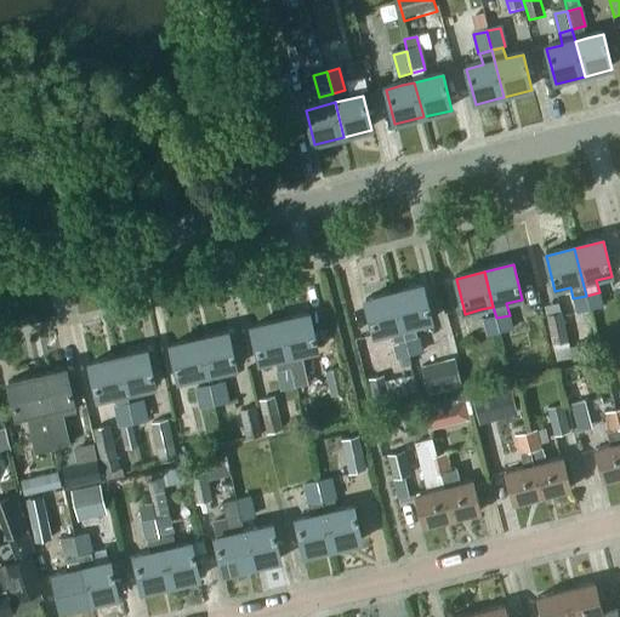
[(422,287),(394,295),(403,330),(405,341),(419,337),(416,326),(432,323),(422,287)]
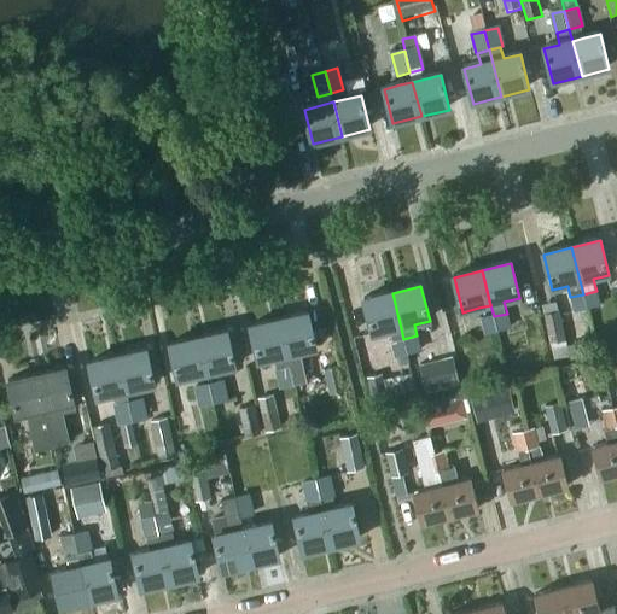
[(597,291),(583,294),(587,313),(601,310),(597,291)]
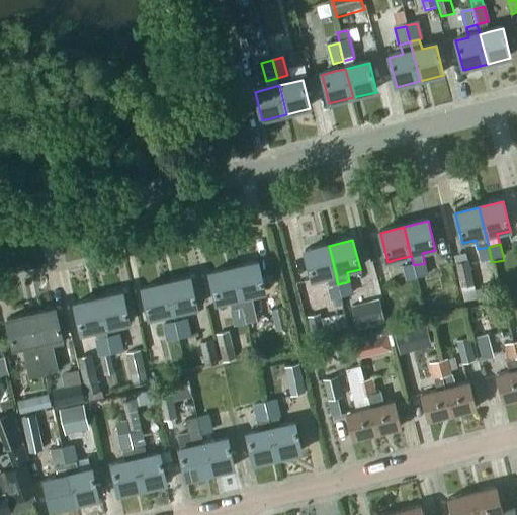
[(329,246),(306,252),(313,281),(326,277),(327,277),(330,286),(338,284),(336,275),(329,246)]
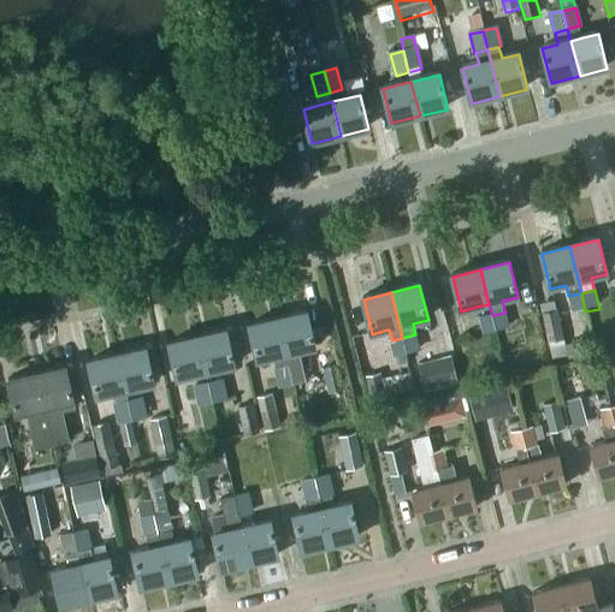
[(581,293),(568,296),(573,315),(585,312),(581,293)]
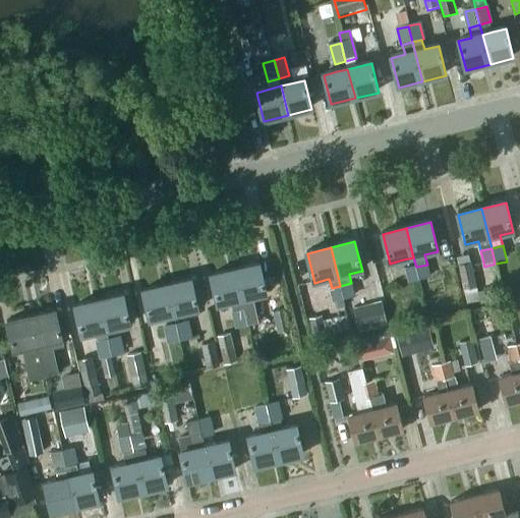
[(477,293),(471,264),(470,264),(469,255),(457,259),(464,291),(465,291),(466,296),(477,293)]
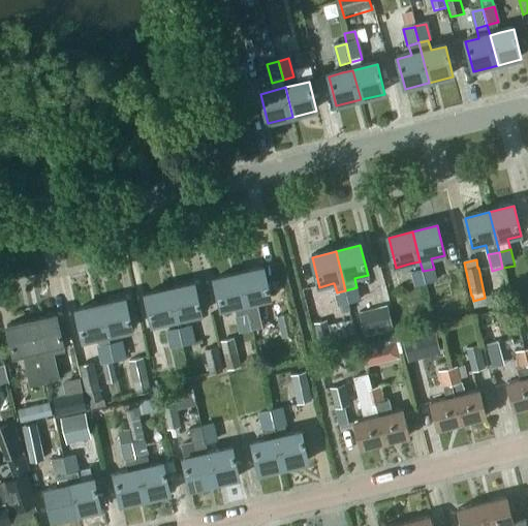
[(264,269),(239,275),(248,315),(259,312),(257,302),(271,299),(264,269)]
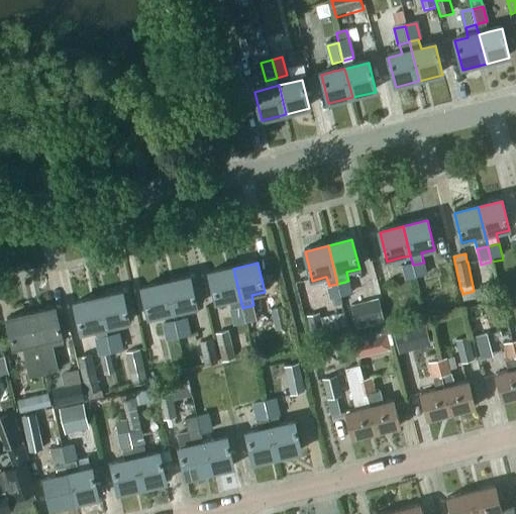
[(424,263),(413,265),(416,281),(428,278),(424,263)]
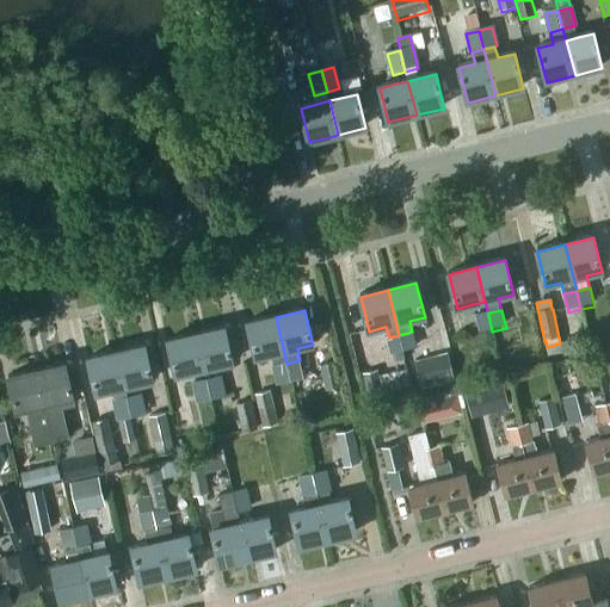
[(492,332),(488,313),(475,316),(480,335),(492,332)]
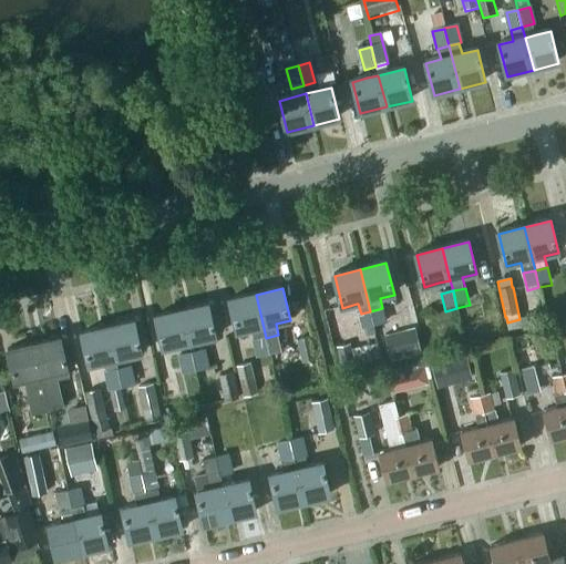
[(256,295),(230,300),(237,332),(251,329),(254,340),(266,338),(256,295)]
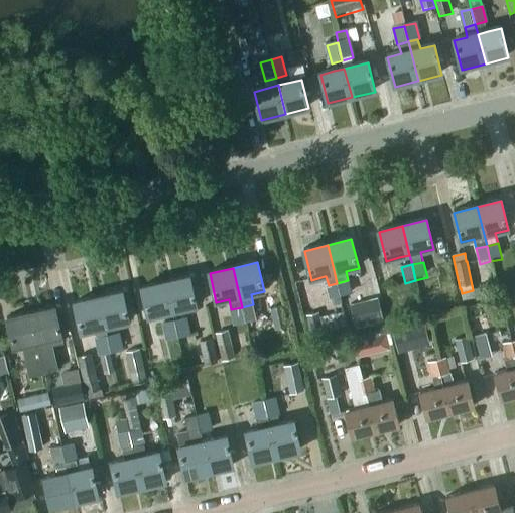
[(197,307),(189,278),(166,283),(172,312),(197,307)]
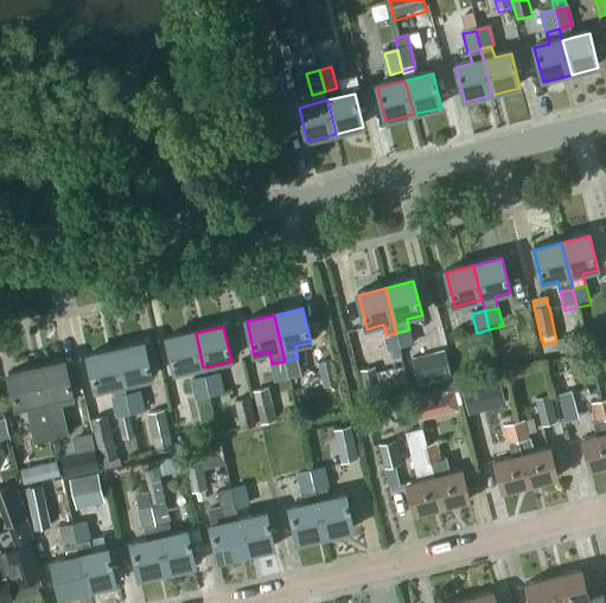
[(409,329),(396,333),(402,352),(414,348),(409,329)]
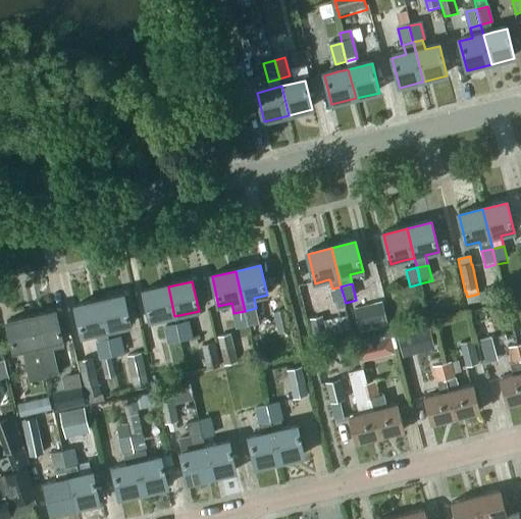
[(174,316),(168,287),(144,292),(151,321),(174,316)]
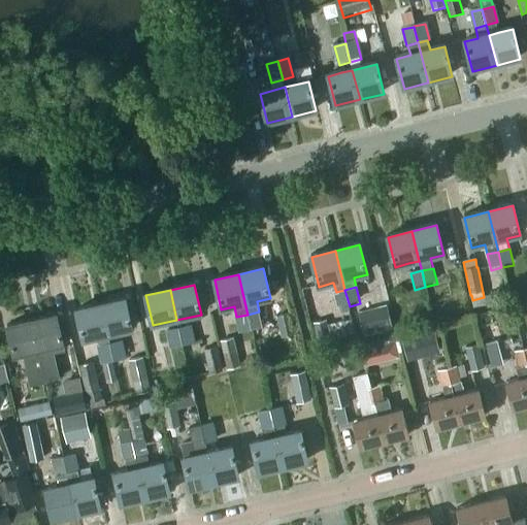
[(336,292),(334,293),(338,309),(350,306),(344,290),(336,292)]
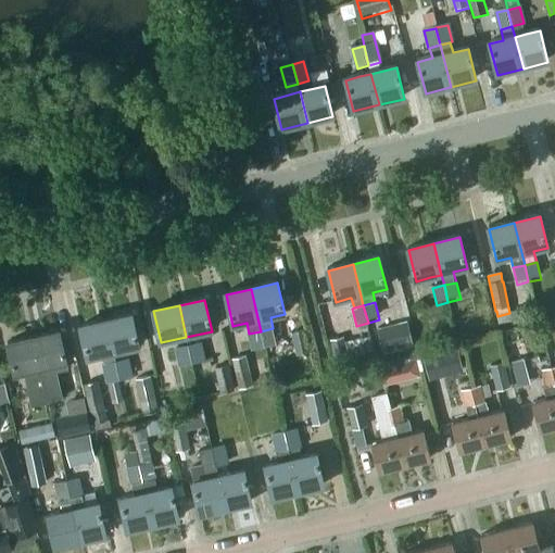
[(500,326),(529,319),(527,310),(509,313),(497,316),(500,326)]
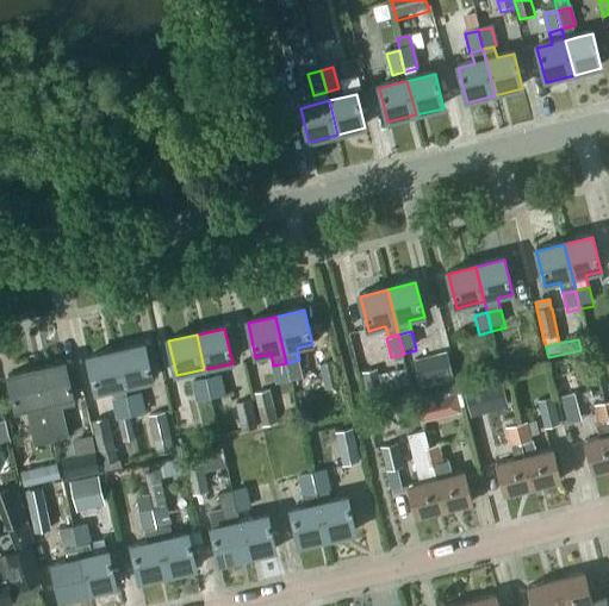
[(118,353),(117,353),(125,387),(137,385),(153,381),(144,347),(118,353)]
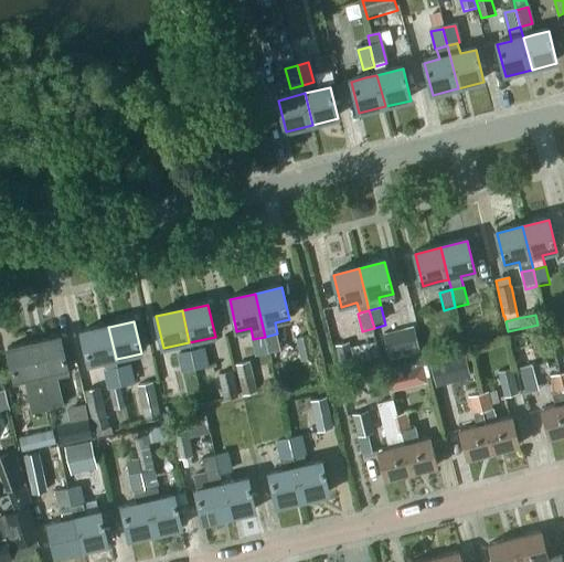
[(108,327),(82,332),(89,364),(104,362),(105,371),(118,369),(117,363),(116,359),(108,327)]
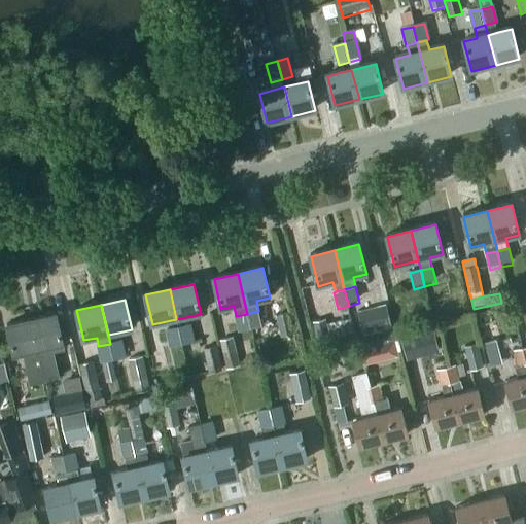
[(392,330),(386,306),(358,313),(364,337),(392,330)]
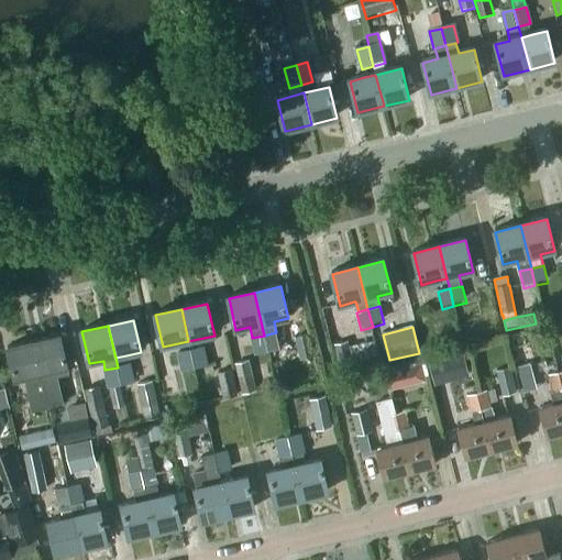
[(276,332),(264,336),(268,352),(281,350),(276,332)]
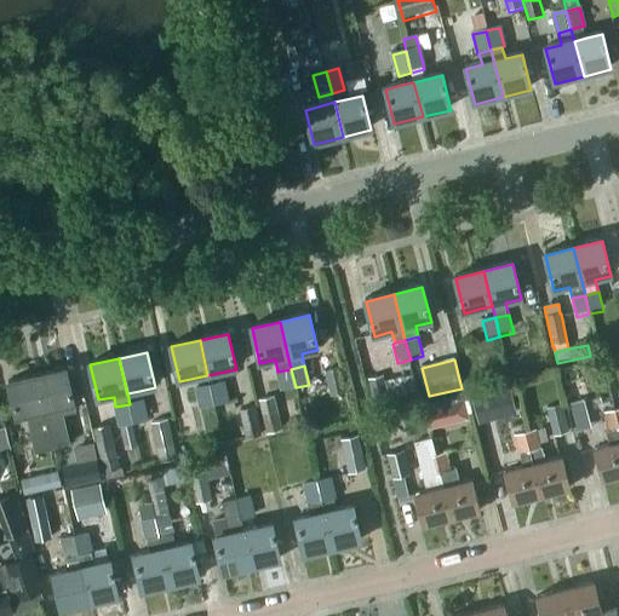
[(291,369),(278,372),(282,391),(296,387),(291,369)]
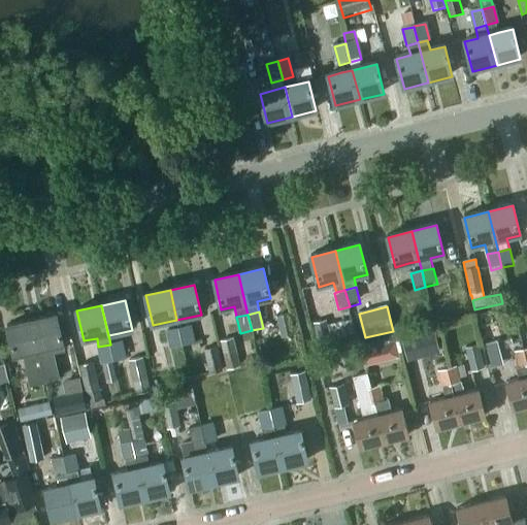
[(291,315),(277,318),(283,339),(296,336),(291,315)]
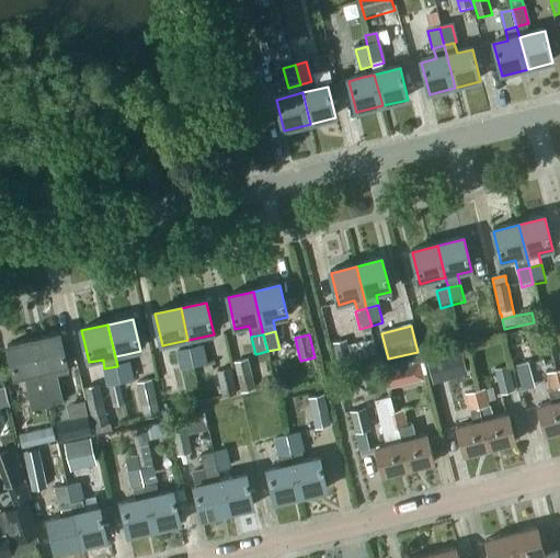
[(510,339),(522,383),(538,378),(526,334),(510,339)]
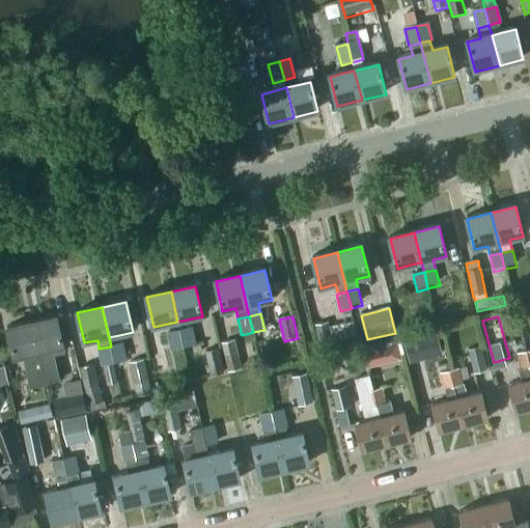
[(57,317),(32,323),(47,385),(61,382),(55,355),(52,356),(50,351),(63,348),(57,317)]
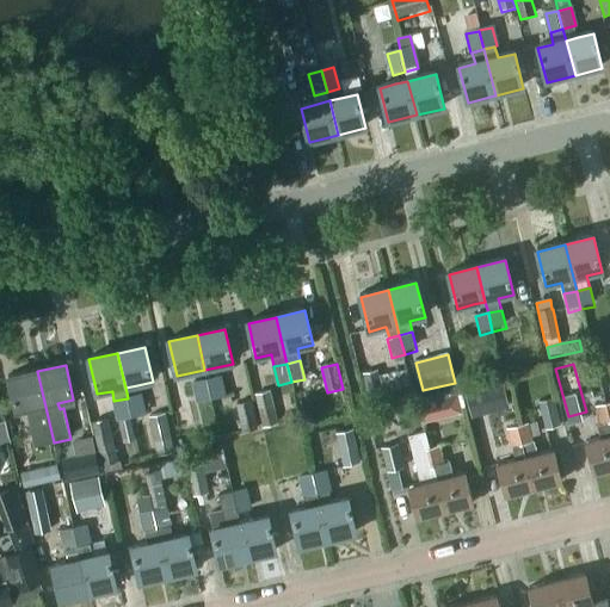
[(54,443),(37,371),(8,378),(17,413),(28,410),(36,446),(54,443)]
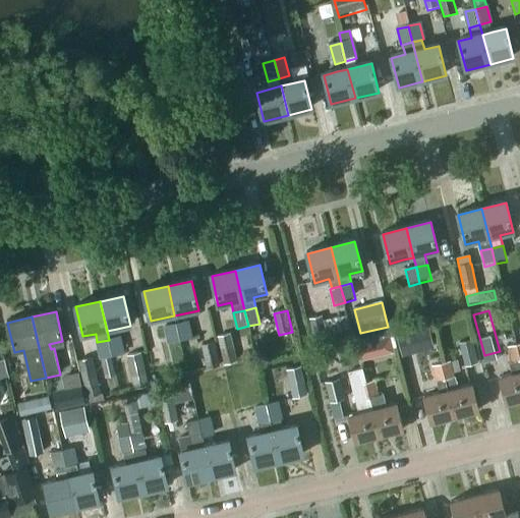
[(322,318),(310,321),(315,340),(327,337),(322,318)]
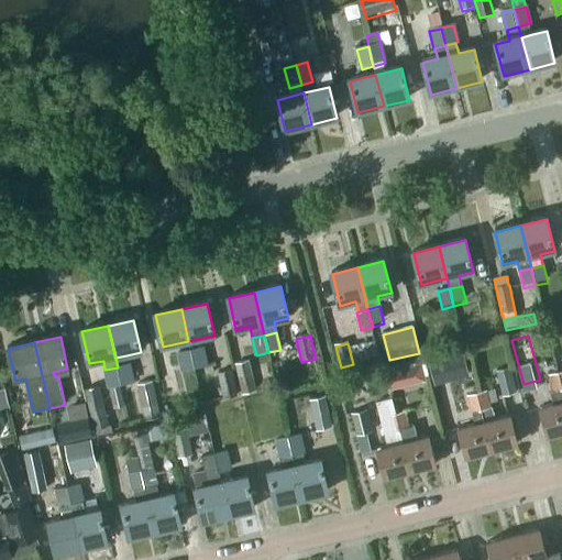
[(205,348),(190,351),(195,370),(209,366),(205,348)]
